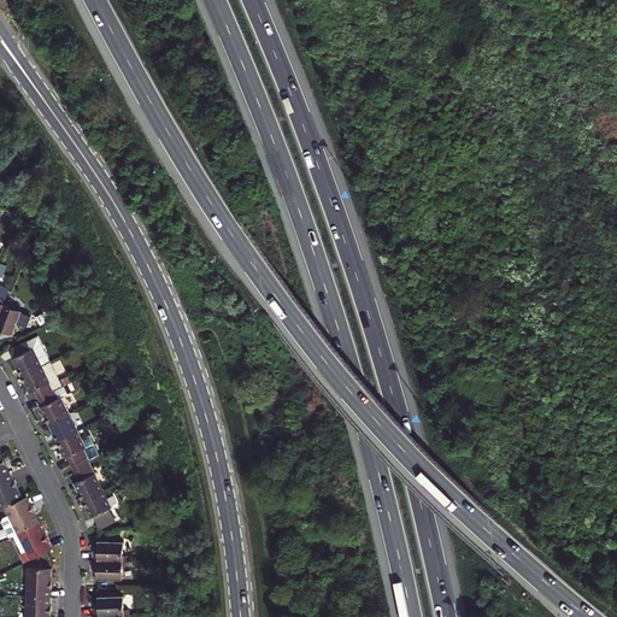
[(0,283),(0,315),(6,299),(11,288),(0,283)]
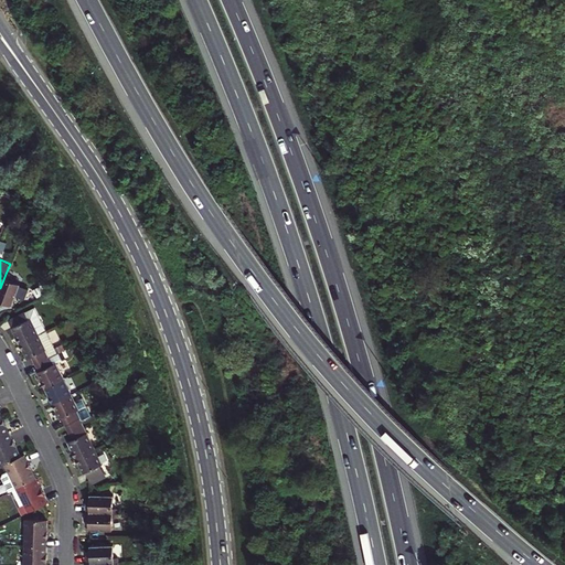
[(8,279),(10,276),(6,274),(0,288),(0,305),(2,306),(3,304),(12,306),(16,297),(24,300),(29,290),(20,287),(20,285),(8,279)]
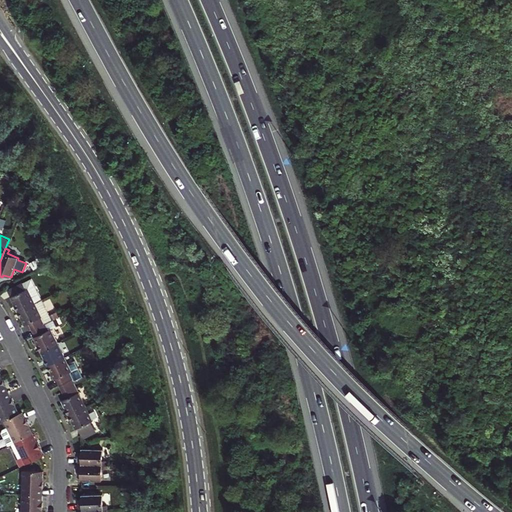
[(41,300),(31,279),(23,283),(26,290),(28,289),(35,303),(41,300)]
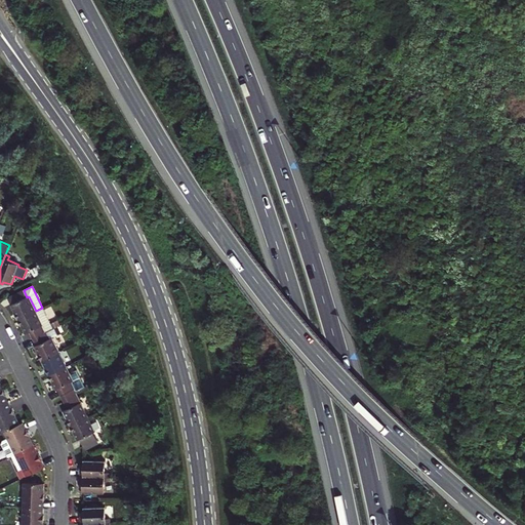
[(24,290),(15,293),(10,296),(13,304),(11,305),(13,309),(15,313),(14,313),(17,320),(36,311),(29,296),(27,297),(24,290)]
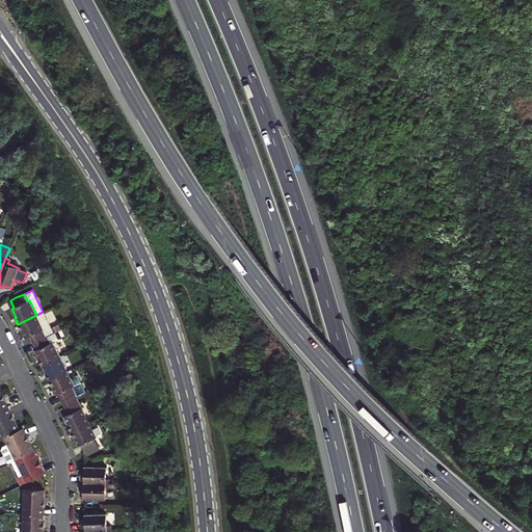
[(43,312),(36,315),(18,324),(22,330),(22,329),(24,335),(26,339),(30,337),(33,343),(47,337),(54,333),(43,312)]
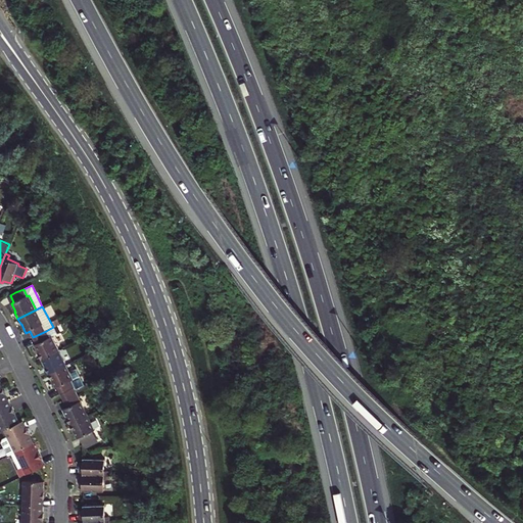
[(52,336),(49,337),(46,331),(33,337),(36,343),(35,344),(37,348),(39,352),(38,352),(42,359),(59,350),(52,336)]
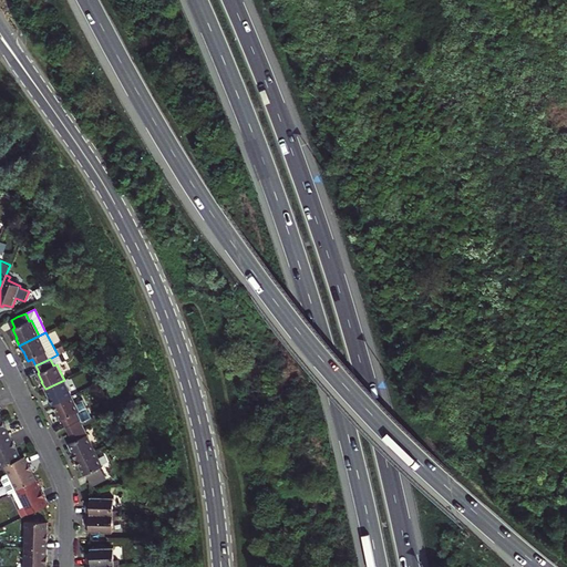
[(52,405),(72,395),(64,380),(45,389),(48,393),(50,398),(49,398),(52,405)]
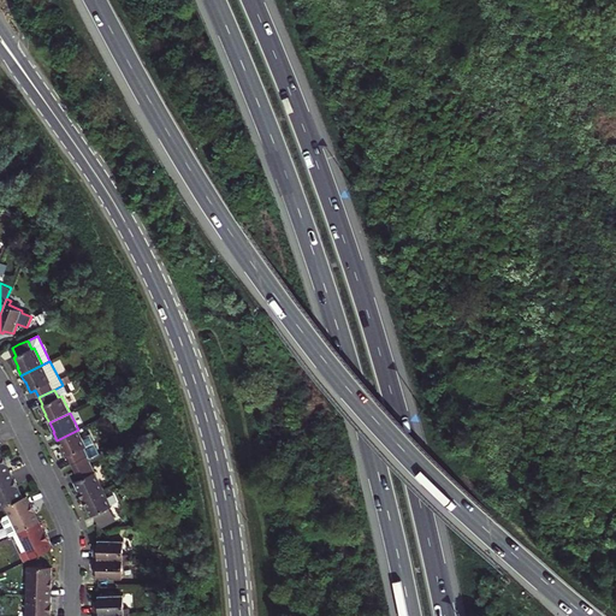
[(83,439),(78,430),(57,440),(60,448),(61,448),(64,452),(65,457),(67,456),(71,465),(87,456),(83,449),(87,446),(83,439)]
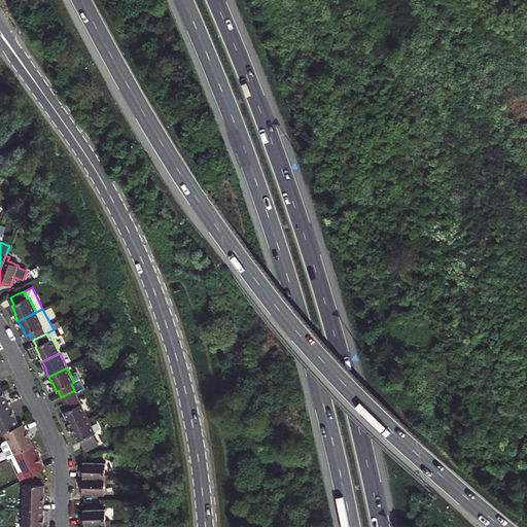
[(74,390),(76,394),(85,389),(76,373),(71,376),(74,382),(71,384),(74,390)]
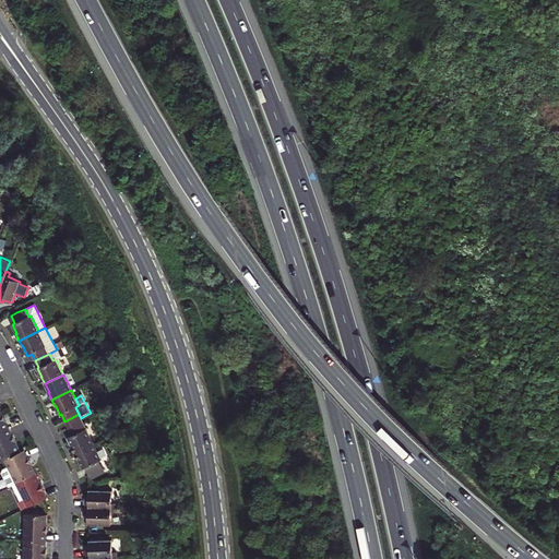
[(0,408),(0,431),(9,428),(6,420),(7,420),(4,417),(3,414),(2,414),(0,408)]
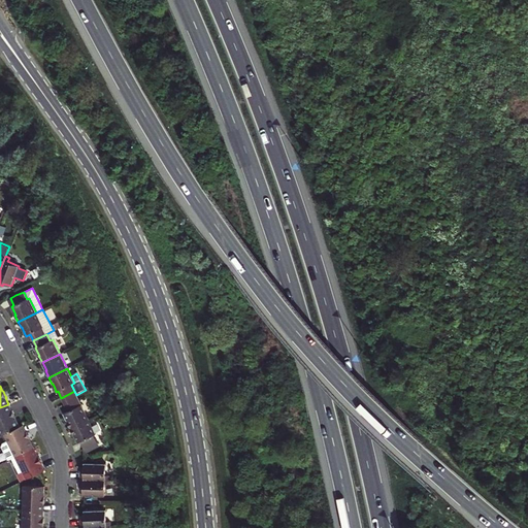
[(74,391),(61,398),(64,404),(78,398),(76,395),(74,391)]
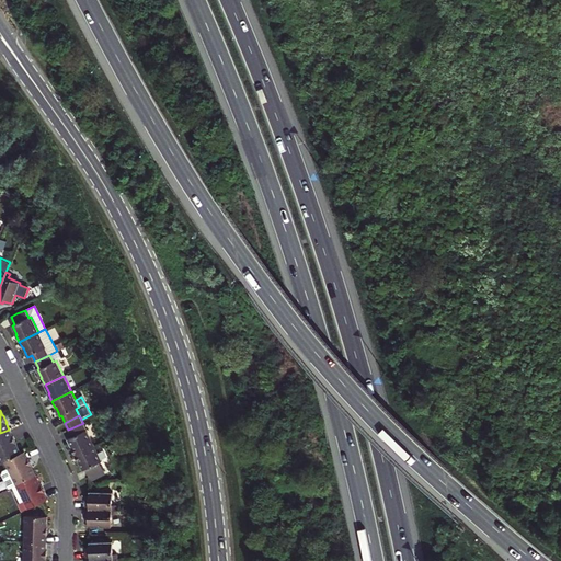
[(83,423),(68,430),(72,437),(68,439),(70,444),(72,448),(71,448),(75,455),(94,446),(83,423)]
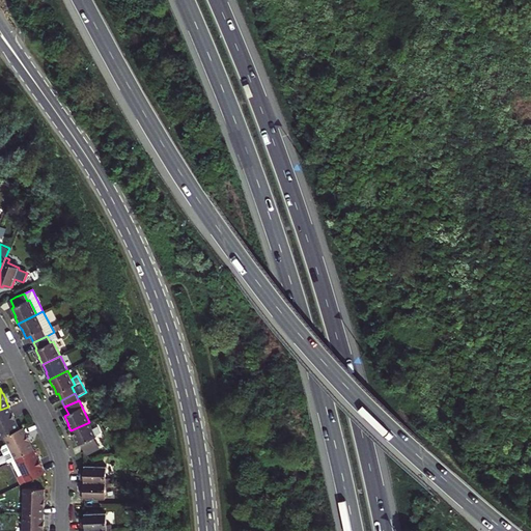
[(8,407),(0,410),(0,437),(1,439),(20,429),(15,419),(16,419),(14,416),(12,413),(11,413),(8,407)]
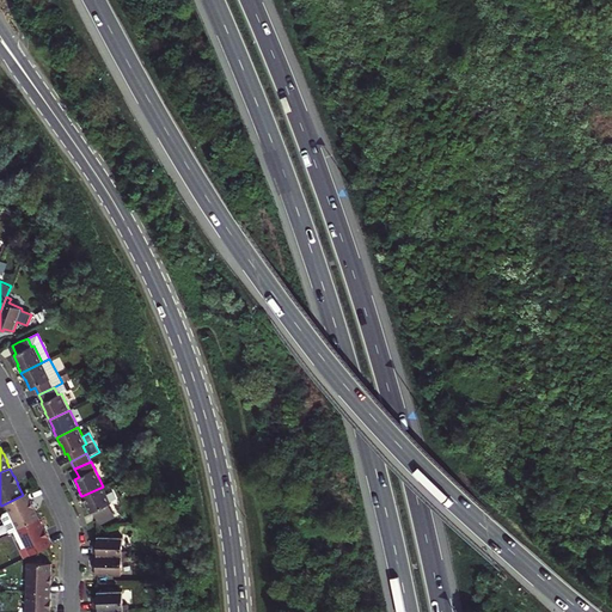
[(109,505),(111,503),(103,487),(81,496),(85,505),(86,503),(91,513),(93,512),(95,516),(97,520),(112,513),(109,505)]
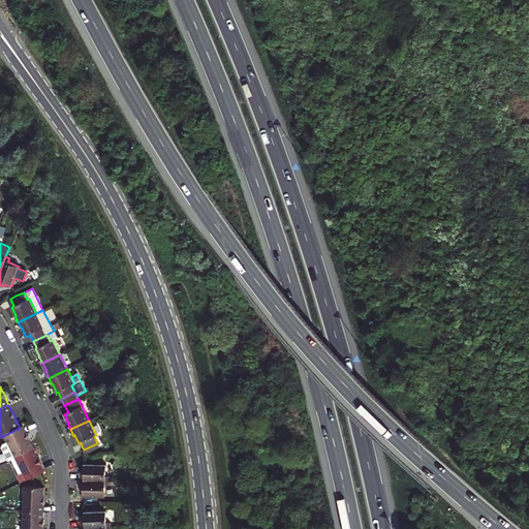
[(20,428),(1,437),(11,459),(34,448),(29,439),(30,438),(28,435),(27,432),(26,432),(23,426),(20,428)]
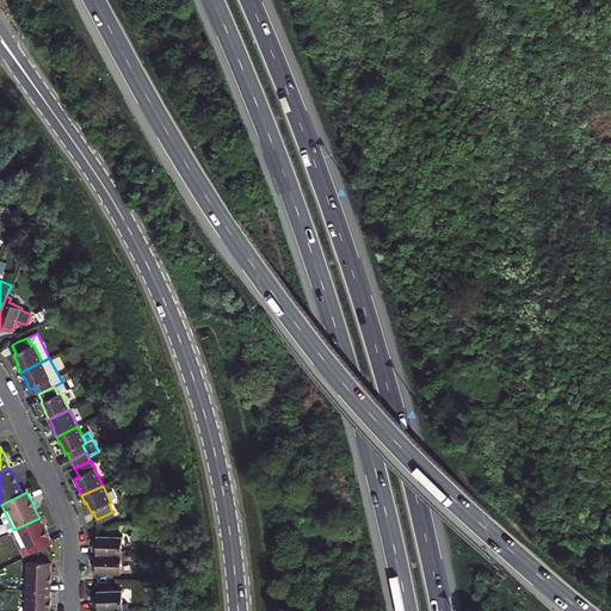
[(13,530),(1,505),(0,504),(0,516),(8,532),(10,532),(13,530)]
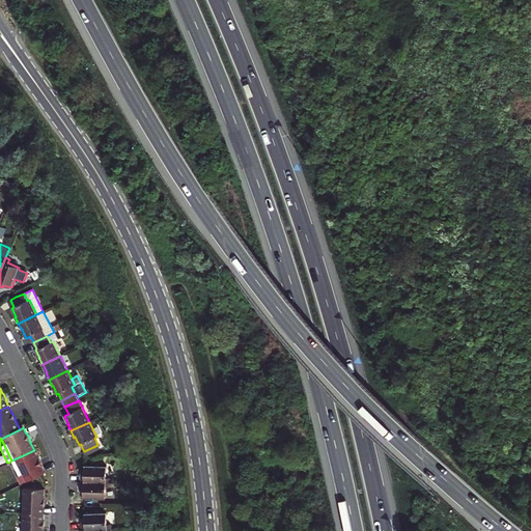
[(98,445),(84,451),(86,455),(100,449),(98,445)]
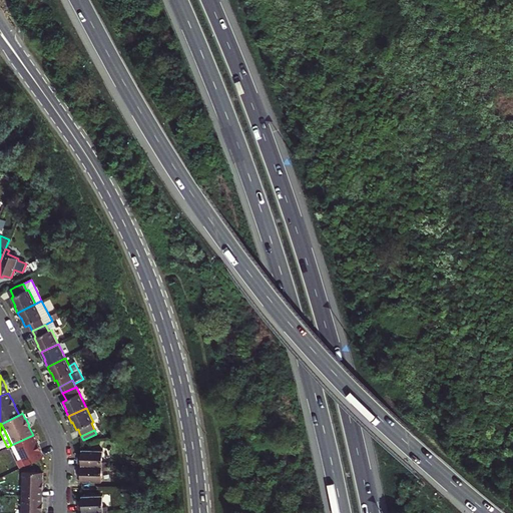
[(33,435),(11,445),(8,447),(19,469),(37,460),(44,456),(40,450),(41,450),(39,446),(38,443),(37,444),(33,435)]
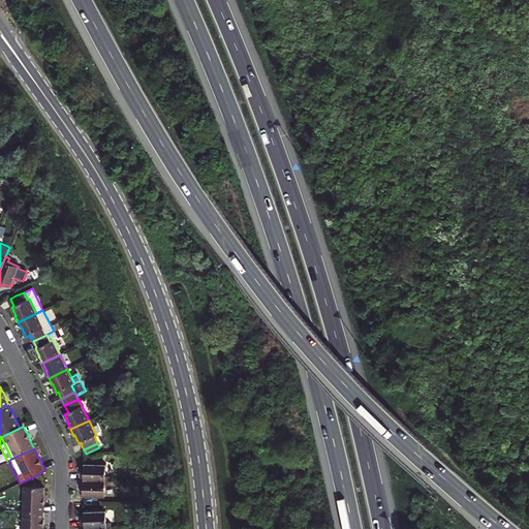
[(20,484),(8,461),(7,461),(18,484),(20,484)]
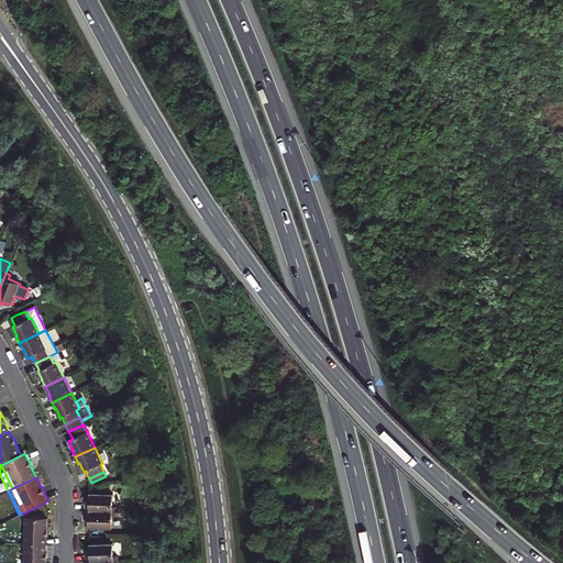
[(117,507),(112,507),(112,494),(92,494),(90,494),(90,498),(90,501),(86,501),(86,510),(117,511),(117,507)]
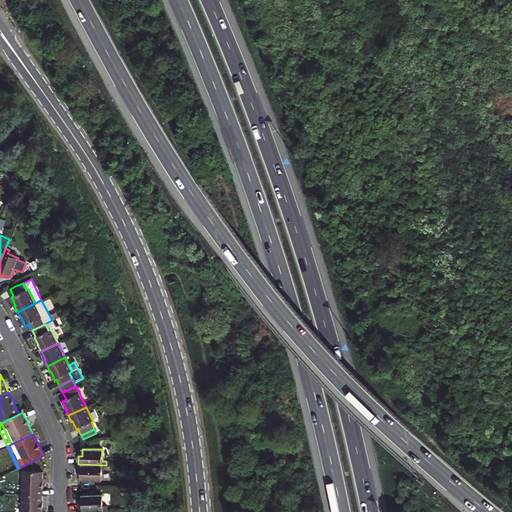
[(81,480),(101,481),(102,469),(105,469),(106,465),(78,464),(78,472),(81,472),(81,476),(81,480)]
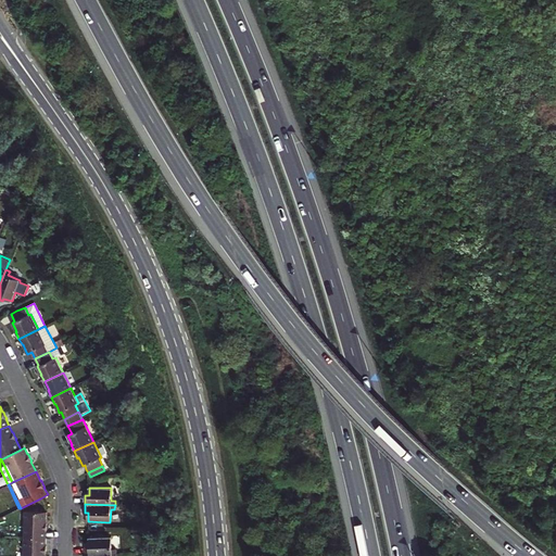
[(47,523),(47,512),(25,510),(24,538),(46,538),(46,531),(47,531),(47,527),(47,523)]
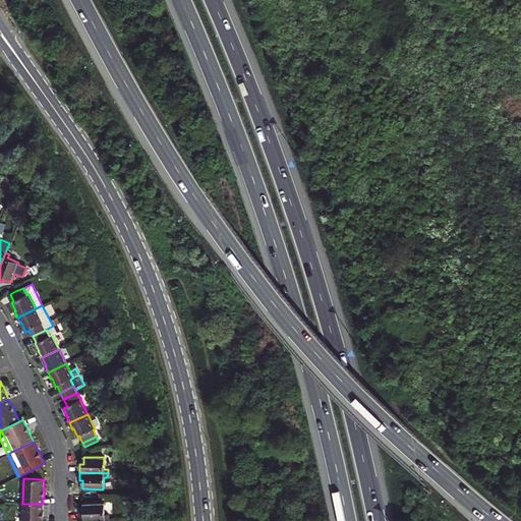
[(83,512),(80,512),(80,520),(109,519),(109,515),(105,515),(105,503),(83,504),(83,508),(83,512)]
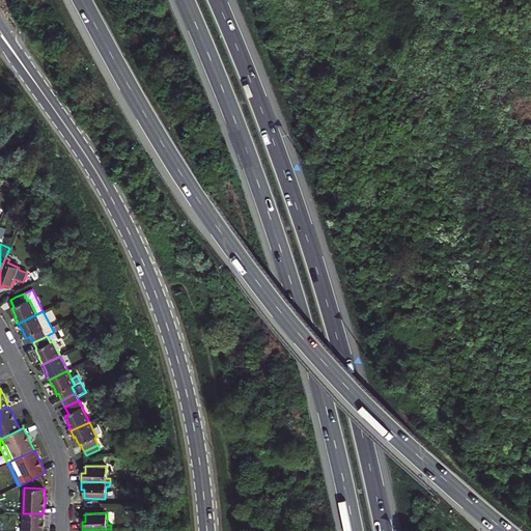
[(44,521),(44,513),(23,513),(22,530),(43,530),(44,528),(44,525),(44,521)]
